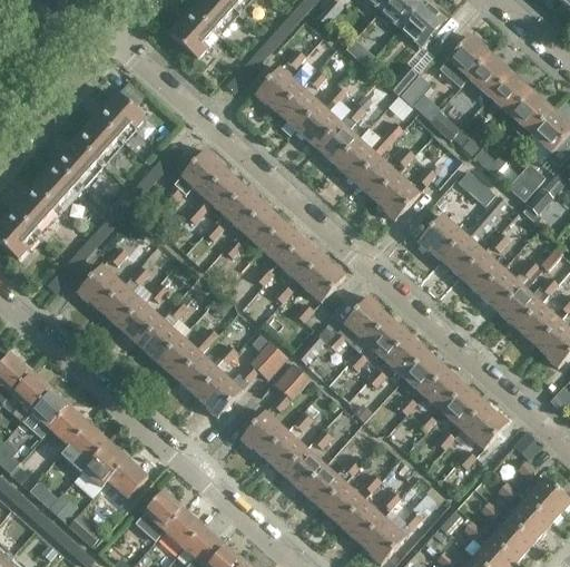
[(198,59),(249,0),(199,0),(170,35),(198,59)]
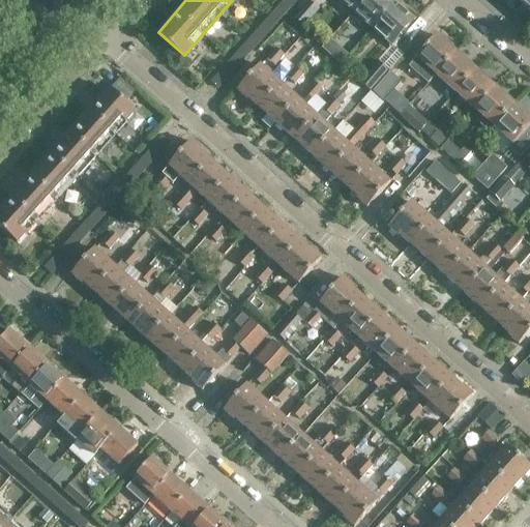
[(284,0),(213,79),(219,84),(294,0),(284,0)]
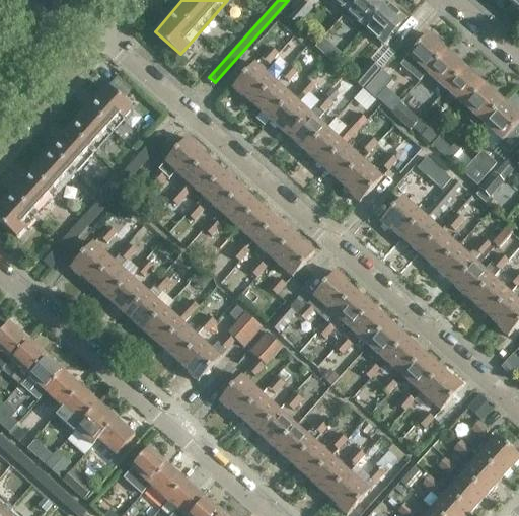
[(313,7),(305,0),(301,0),(288,15),(298,24),(313,7)]
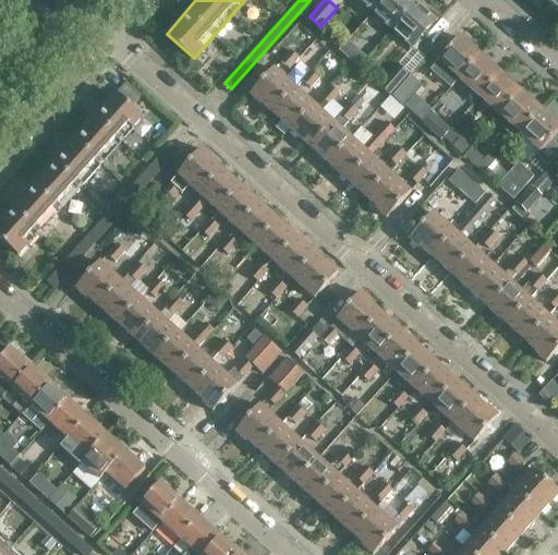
[(362,0),(373,10),(375,8),(381,0),(362,0)]
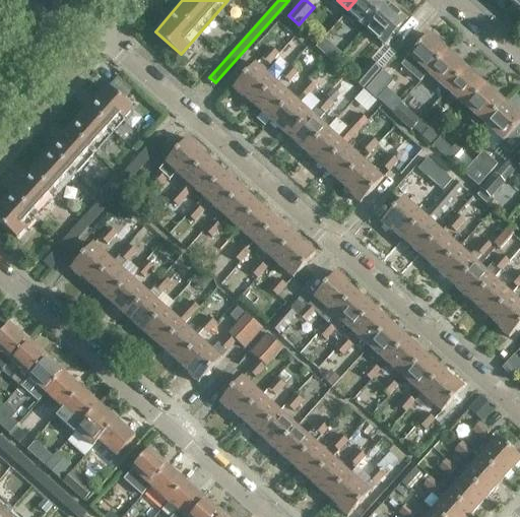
[(355,0),(349,7),(367,23),(366,25),(387,1),(388,0),(355,0)]
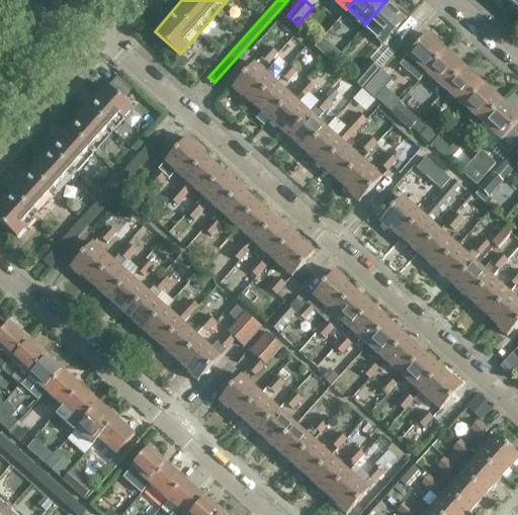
[(405,18),(385,1),(364,25),(383,43),(405,18)]
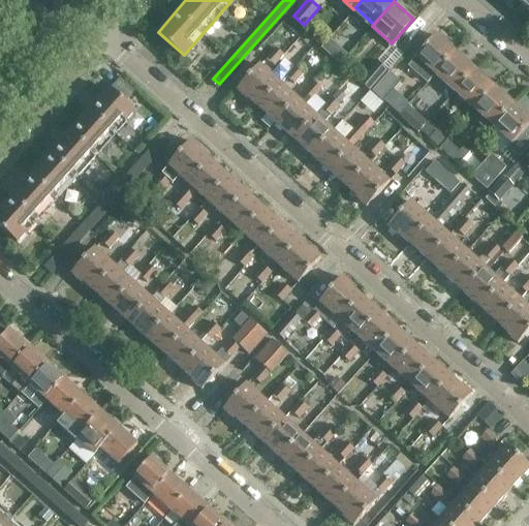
[(428,82),(435,73),(456,51),(436,33),(408,64),(428,82)]
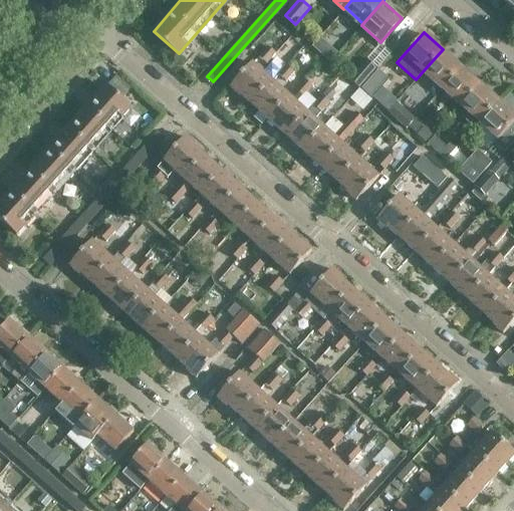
[(267,61),(276,51),(268,44),(259,55),(267,61)]
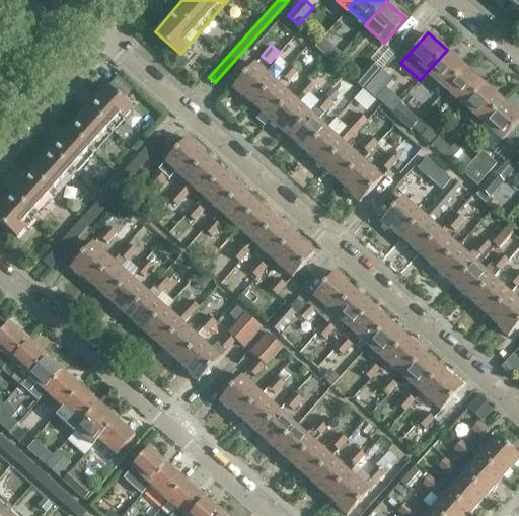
[(465,67),(447,50),(427,72),(446,88),(465,67)]
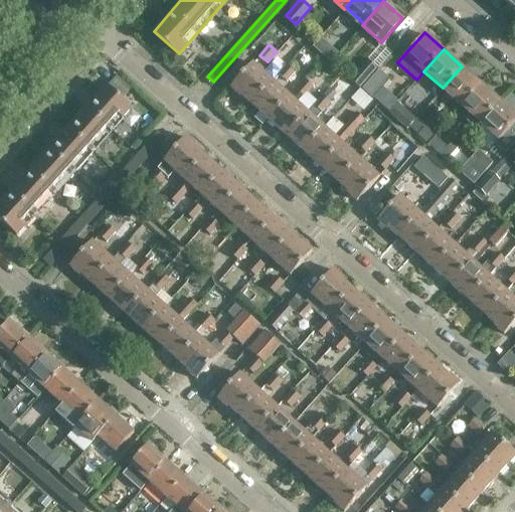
[(280,72),(288,79),(302,63),(294,56),(280,72)]
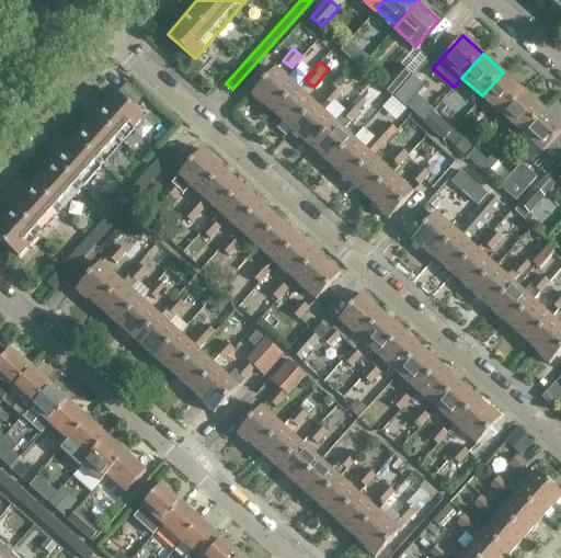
[(400,64),(382,84),(405,104),(424,84),(400,64)]
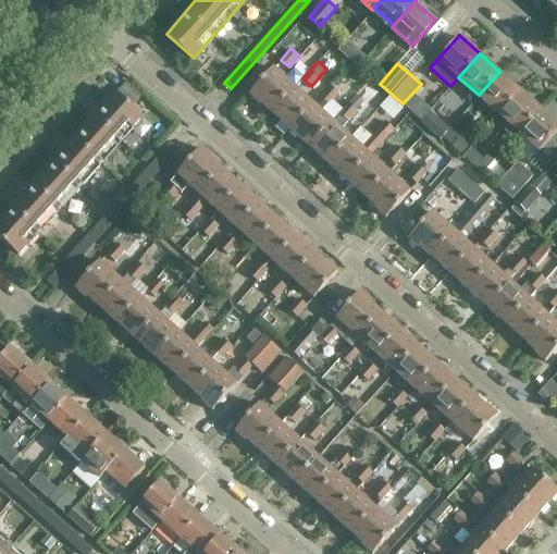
[(262,101),(272,110),(295,86),(274,68),(250,94),(261,103),(262,101)]
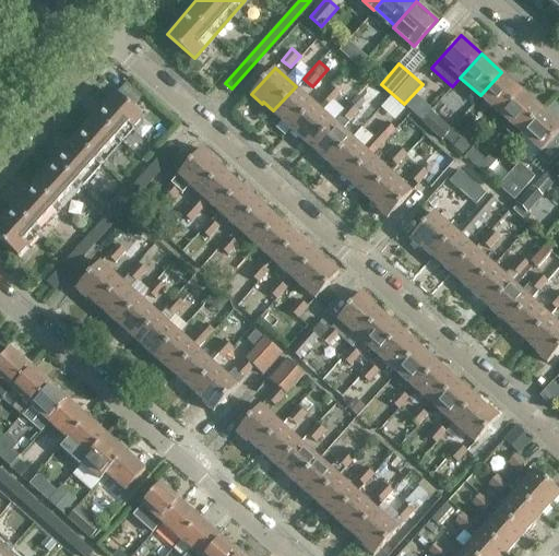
[(522,90),(501,72),(480,95),(500,114),(522,90)]
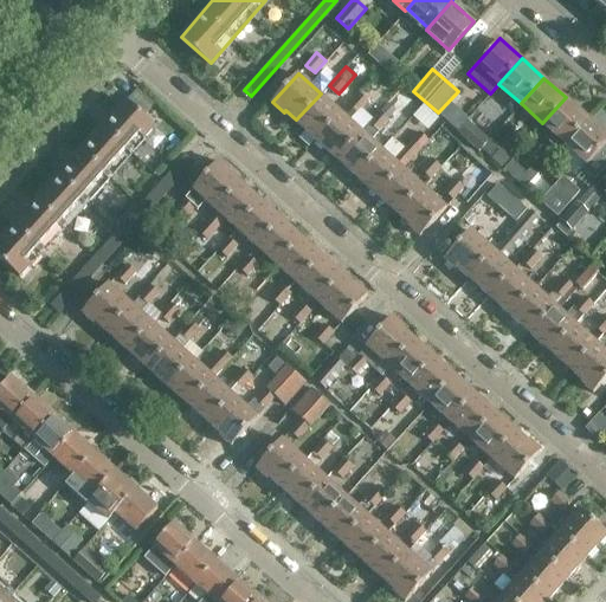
[(130,94),(155,122),(163,115),(139,86),(130,94)]
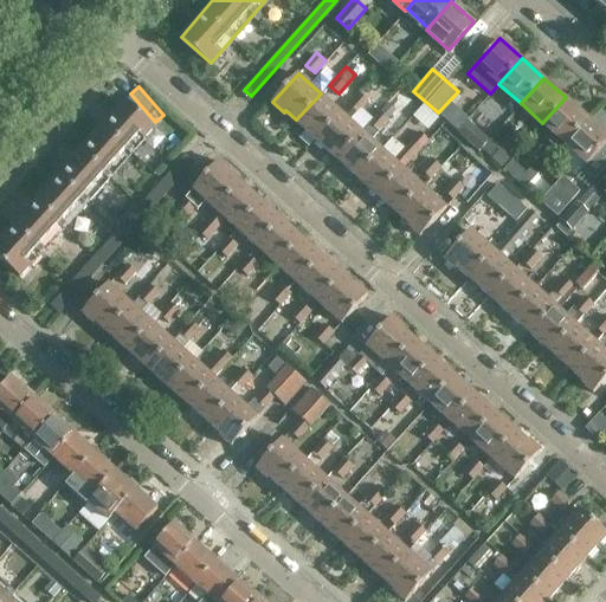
[(359,90),(348,102),(359,111),(369,99),(359,90)]
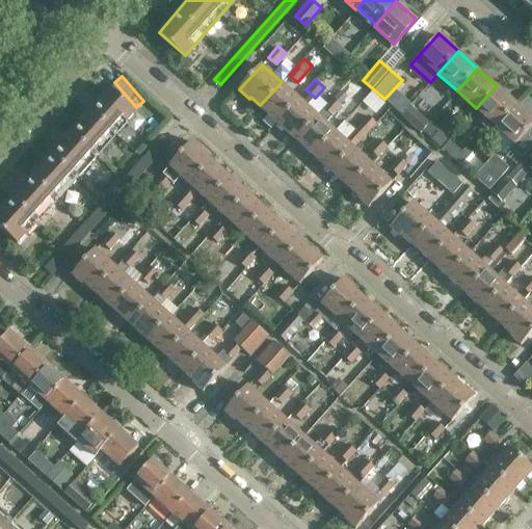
[(282,82),(260,105),(278,122),(299,99),(282,82)]
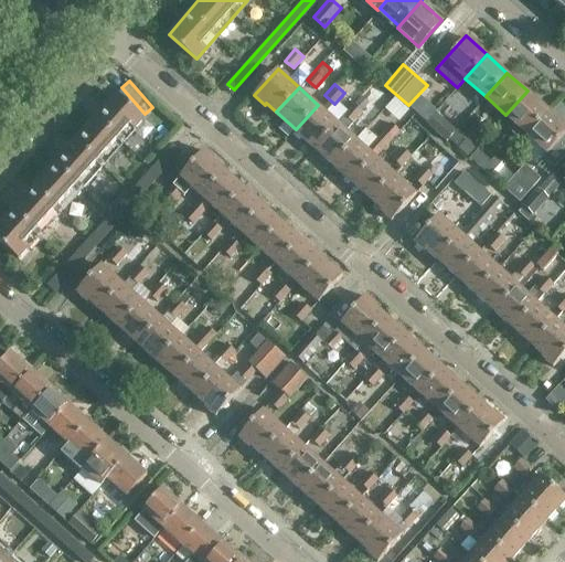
[(526,134),(547,109),(528,91),(505,115),(516,125),(511,130),(521,139),(526,134)]
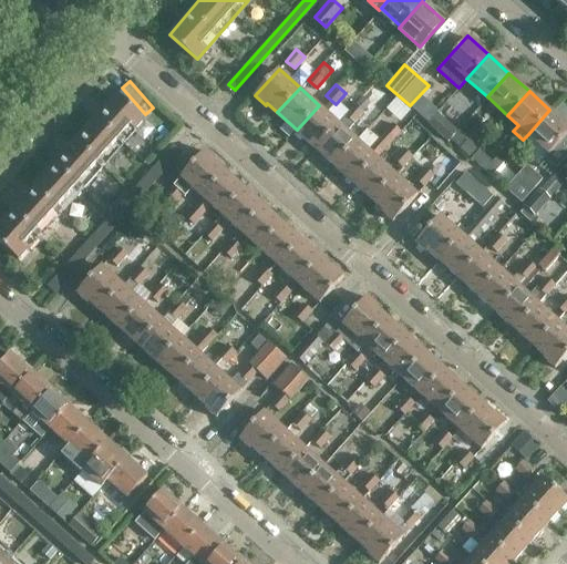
[(0,241),(19,258),(105,161),(145,116),(117,93),(0,225),(0,241)]
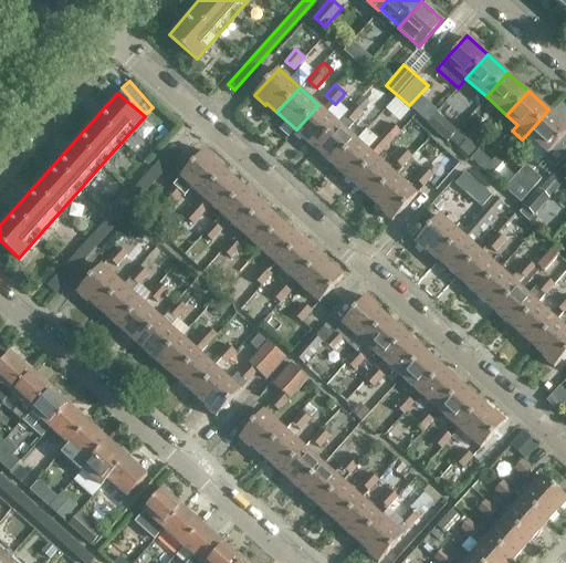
[(338,123),(315,147),(335,165),(358,141),(347,131),(365,111),(356,103),(338,123)]
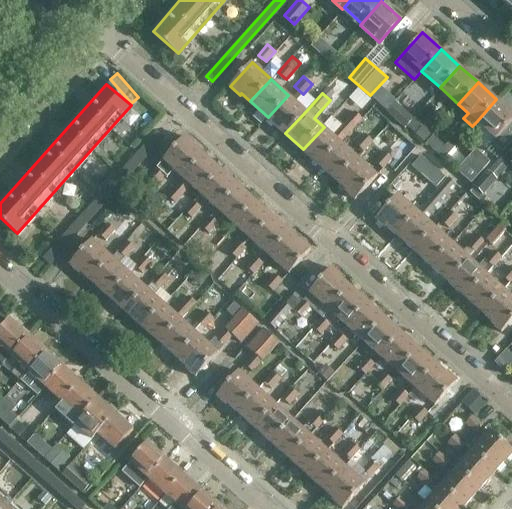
[(288,95),(268,117),(285,133),(306,111),(288,95)]
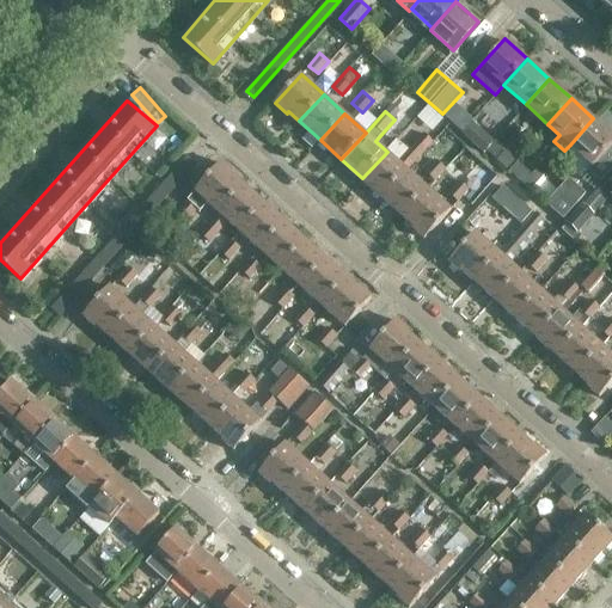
[(611,142),(611,135),(593,118),(570,145),(593,165),(611,142)]
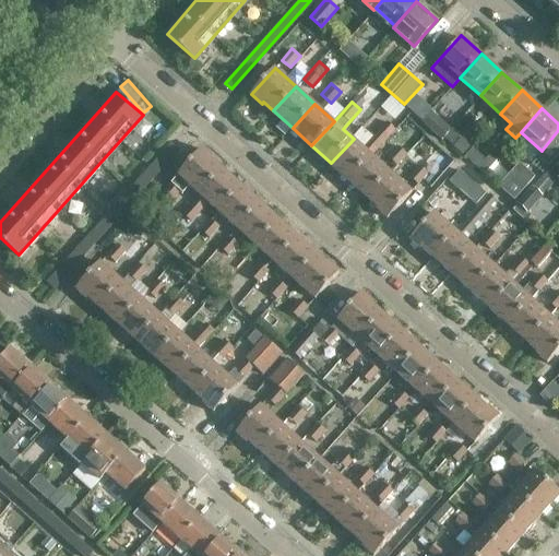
[(432,109),(423,120),(442,138),(452,127),(432,109)]
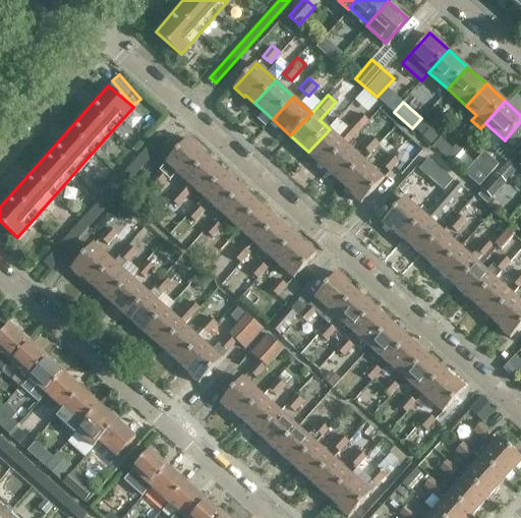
[(345,129),(353,136),(363,126),(355,118),(345,129)]
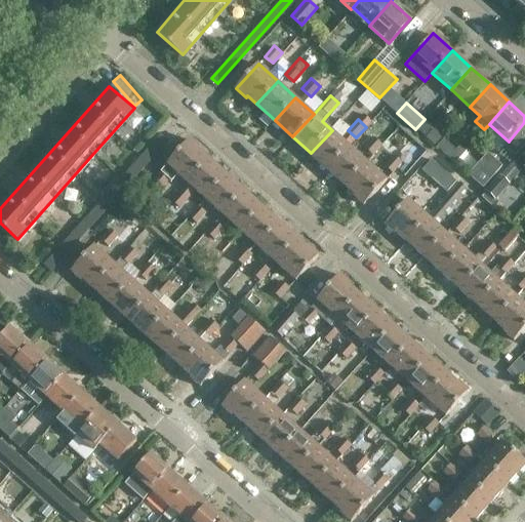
[(425,119),(415,129),(415,130),(417,128),(436,145),(443,136),(425,120),(426,120),(425,119)]
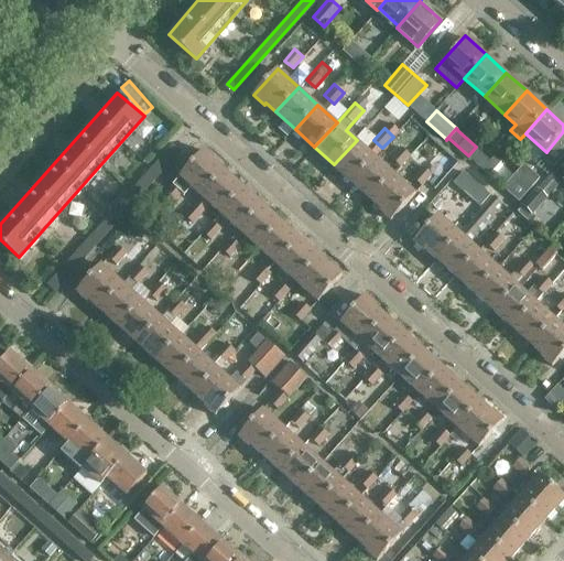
[(357,140),(334,164),(354,182),(376,158),(357,140)]
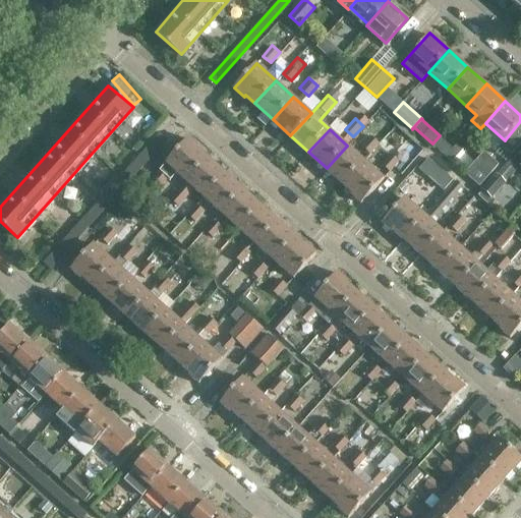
[(160,133),(45,262),(51,267),(166,138),(160,133)]
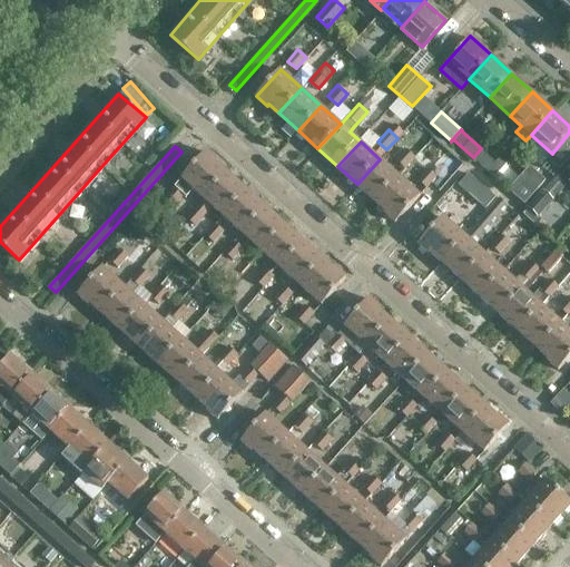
[(405,167),(416,155),(406,147),(396,158),(405,167)]
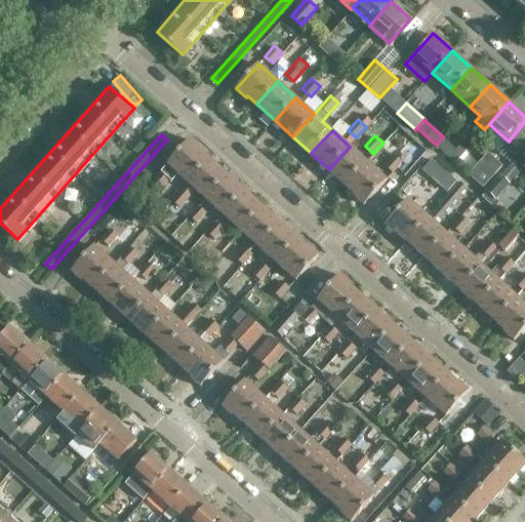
[(443,136),(436,145),(455,161),(467,149),(460,144),(455,148),(443,136)]
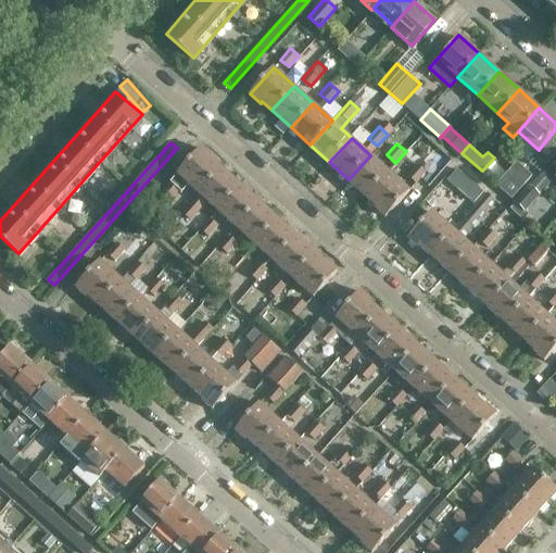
[(202,147),(179,173),(178,172),(161,192),(169,200),(179,189),(181,191),(190,183),(199,190),(220,166),(211,158),(212,156),(202,147)]
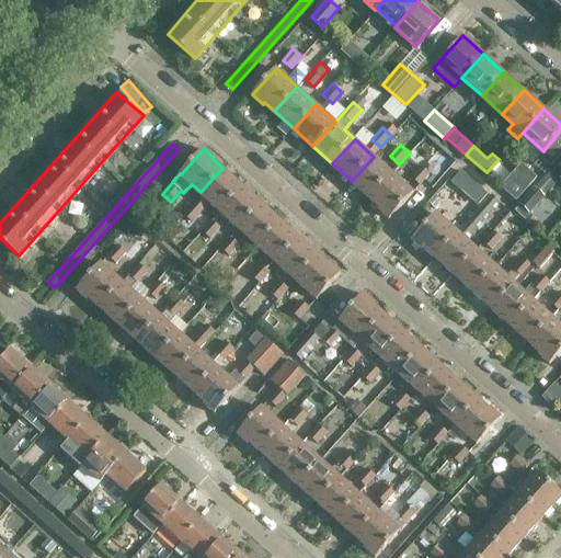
[(374,157),(352,181),(370,198),(393,174),(374,157)]
